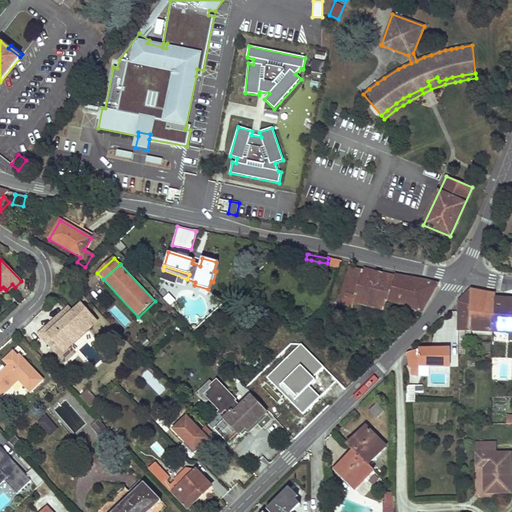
[(349,268),(339,298),(338,304),(339,305),(353,308),(354,301),(384,309),(387,300),(422,311),(437,284),(437,283),(394,275),(393,275),(393,277),(356,268),(354,268),(354,269),(349,268)]
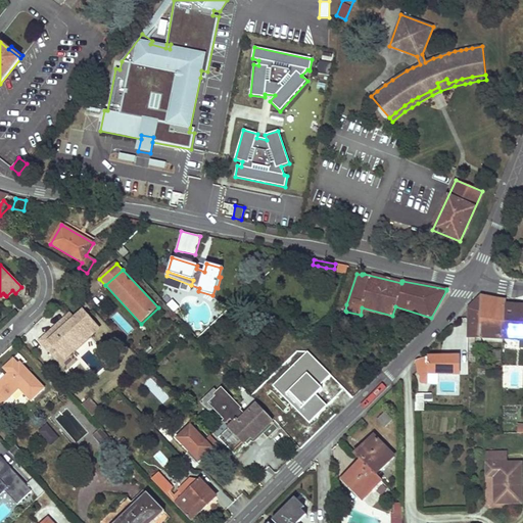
[(165,278),(164,284),(178,287),(180,282),(165,278)]
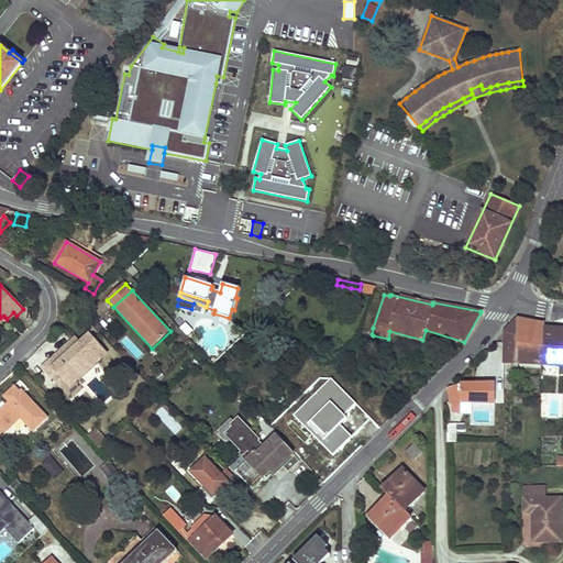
[(505,332),(505,364),(542,364),(543,328),(544,323),(531,321),(518,319),(516,320),(505,332)]
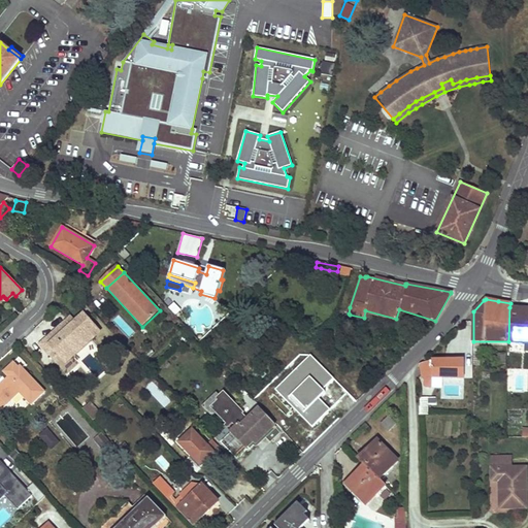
[(527,342),(527,308),(521,308),(509,307),(508,341),(527,342)]
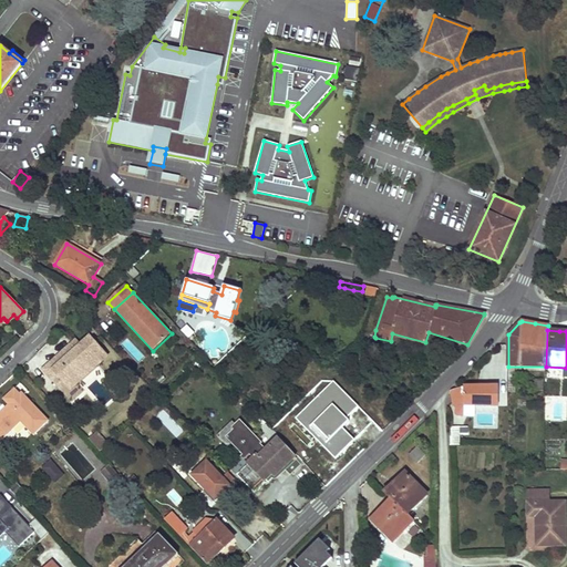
[(55,373),(50,379),(59,388),(64,382),(69,387),(82,374),(79,371),(91,359),(94,362),(105,353),(90,338),(81,347),(76,341),(63,353),(68,359),(54,371),(55,373)]
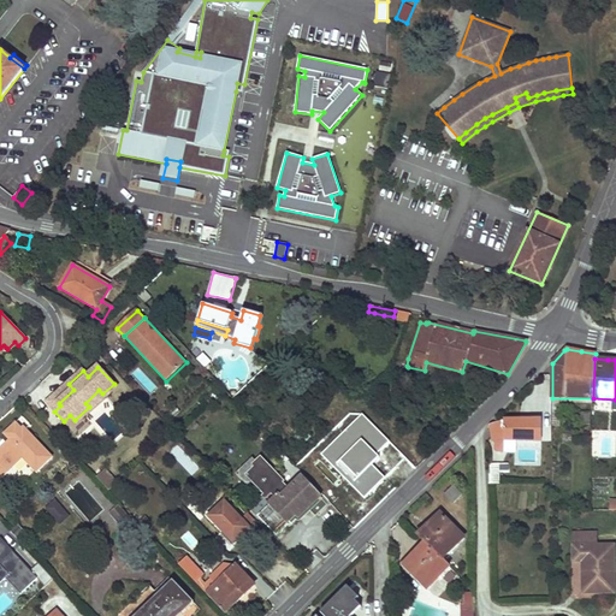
[(69,384),(47,404),(54,412),(60,406),(59,403),(73,390),(69,384)]
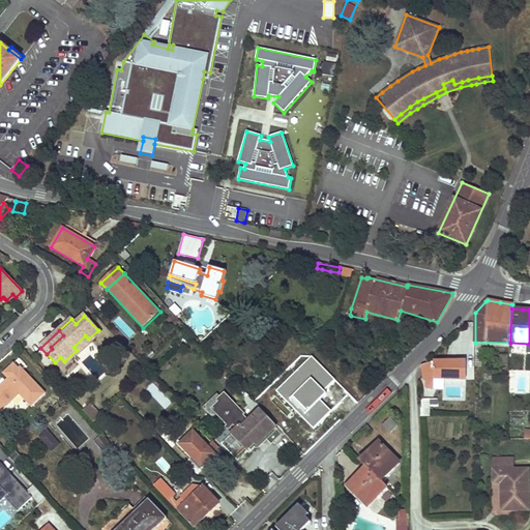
[(60,357),(55,362),(62,371),(101,333),(98,330),(88,339),(85,335),(74,347),(77,350),(64,361),(60,357)]
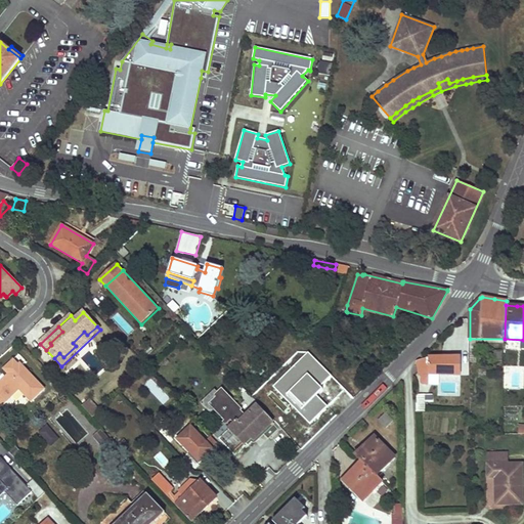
[(307,352),(272,388),(309,424),(326,406),(313,393),(331,376),(307,352)]
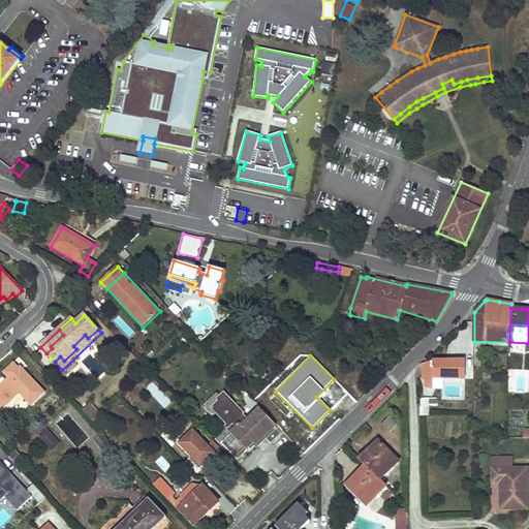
[(422,365),(424,378),(427,380),(426,386),(427,387),(433,387),(433,378),(465,378),(465,361),(433,361),(422,365)]
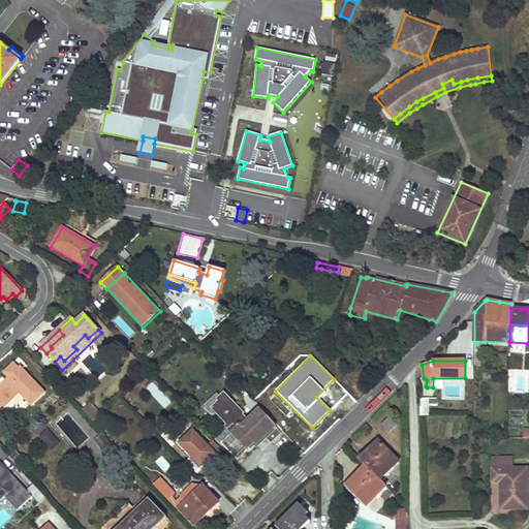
[(45,393),(21,367),(19,368),(13,363),(3,373),(8,378),(0,385),(0,411),(10,402),(8,400),(22,387),(27,393),(23,397),(32,406),(45,393)]
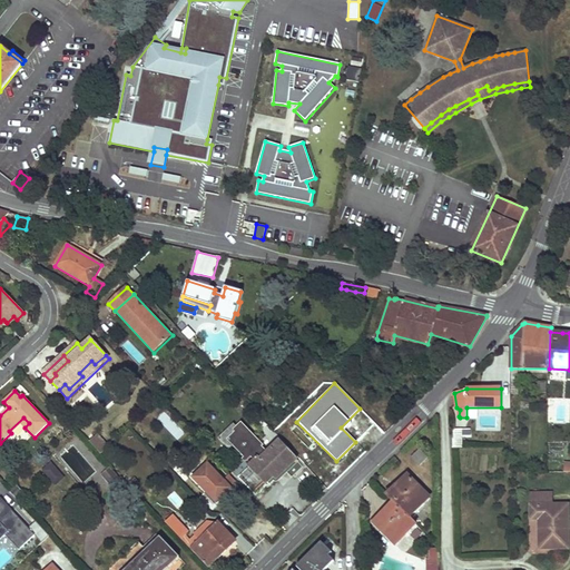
[(281,396),(273,404),(279,412),(288,403),(281,396)]
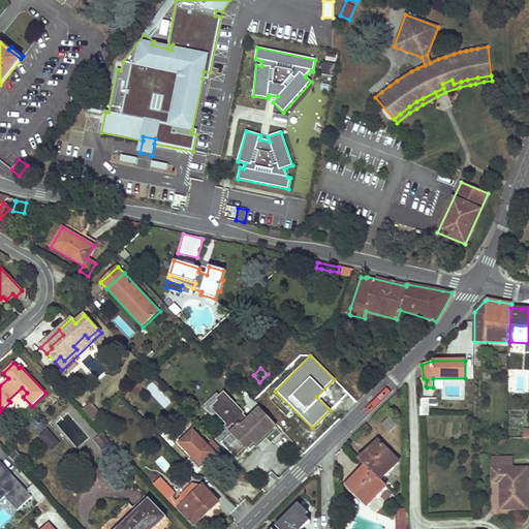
[(442,389),(442,380),(433,379),(433,389),(442,389)]
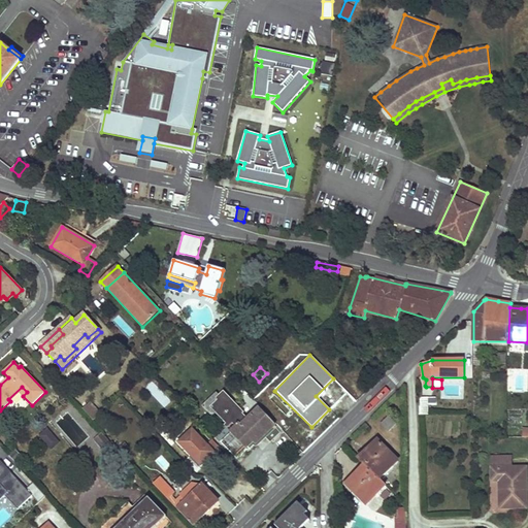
[(8,399),(10,401),(20,393),(23,396),(27,392),(22,387),(8,399)]
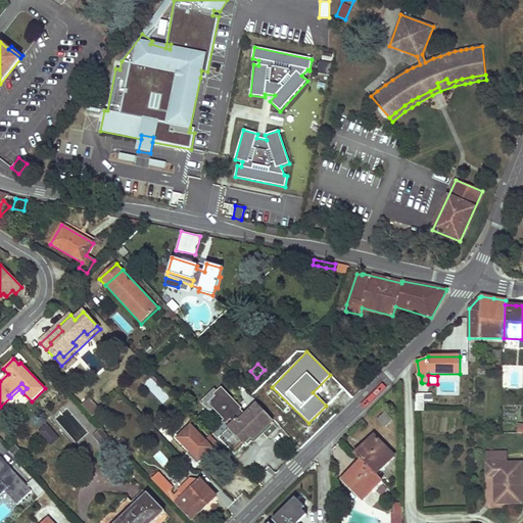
[(243,387),(238,392),(241,396),(246,391),(243,387)]
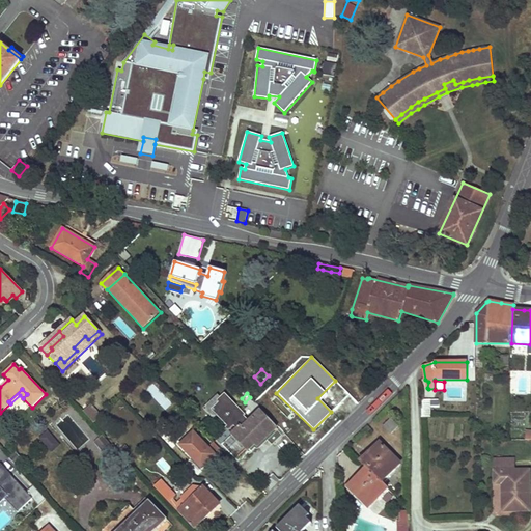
[(257,447),(277,429),(261,413),(251,423),(246,418),(247,416),(226,394),(222,398),(219,401),(220,403),(213,411),(220,418),(227,426),(225,427),(228,431),(236,423),(241,427),(222,444),(239,462),(250,450),(249,450),(255,444),(257,447)]
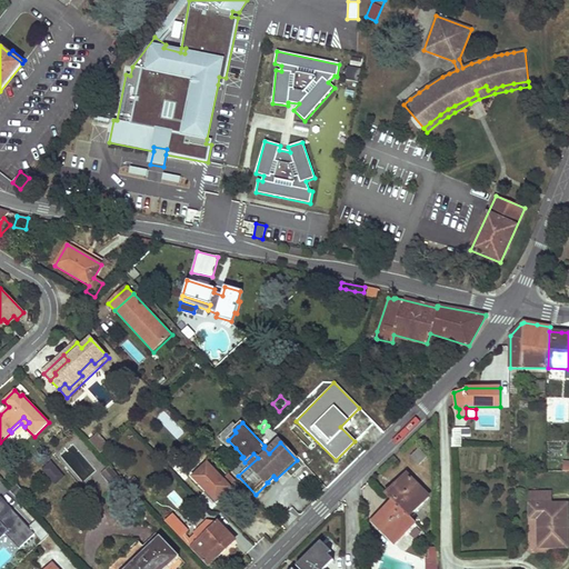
[(235,425),(219,439),(232,452),(236,448),(228,440),(236,432),(235,430),(238,427),(235,425)]
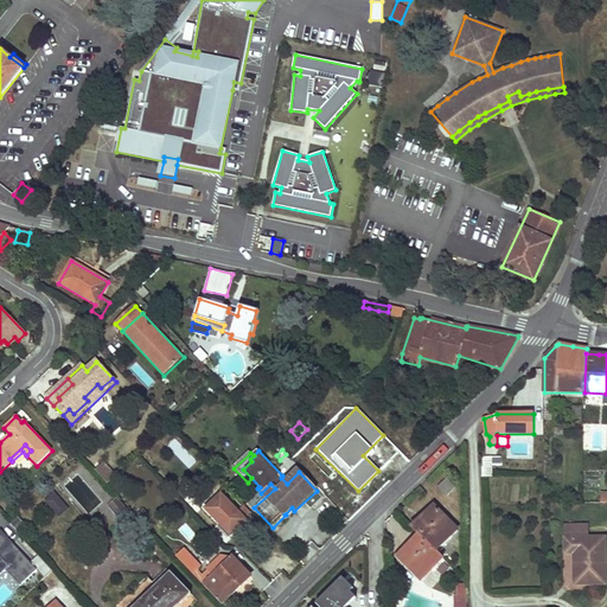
[(481,458),(483,477),(492,477),(492,458),(481,458)]
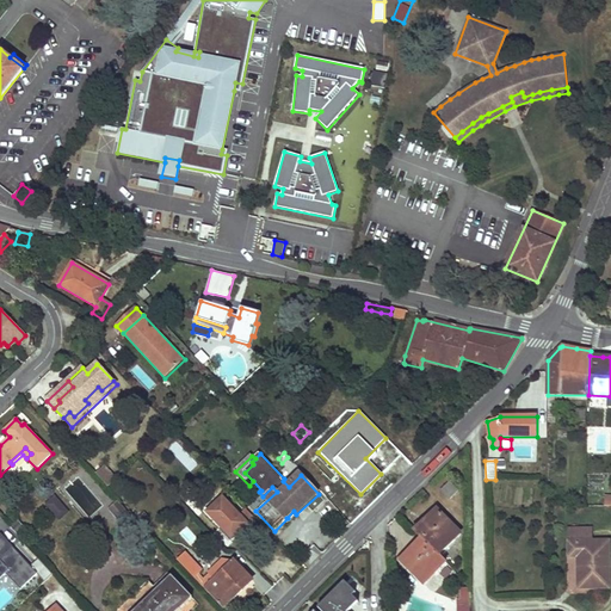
[(104,464),(94,474),(107,487),(116,477),(104,464)]
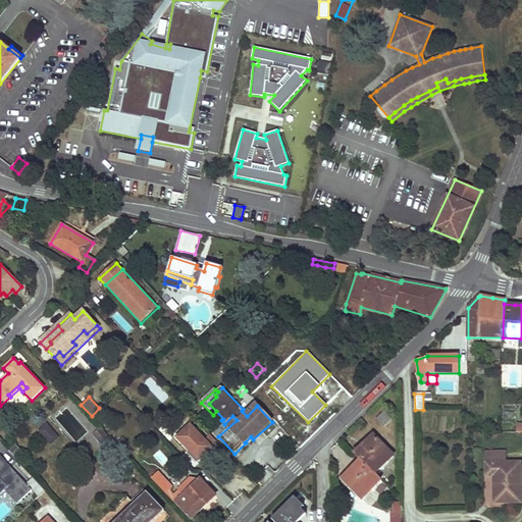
[(386,409),(376,419),(384,427),(394,417),(386,409)]
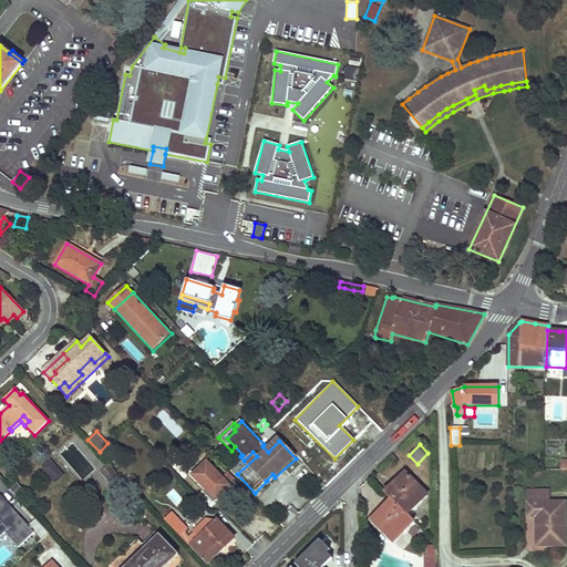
[(51,460),(42,467),(55,484),(64,475),(51,460)]
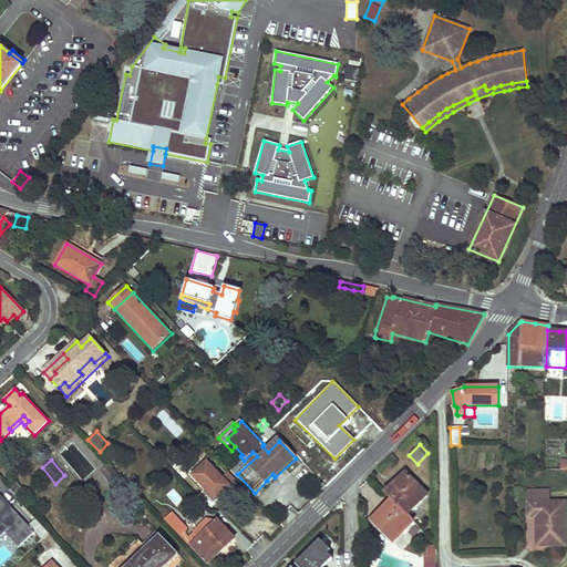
[(212,503),(230,486),(207,462),(193,475),(206,491),(203,494),(212,503)]
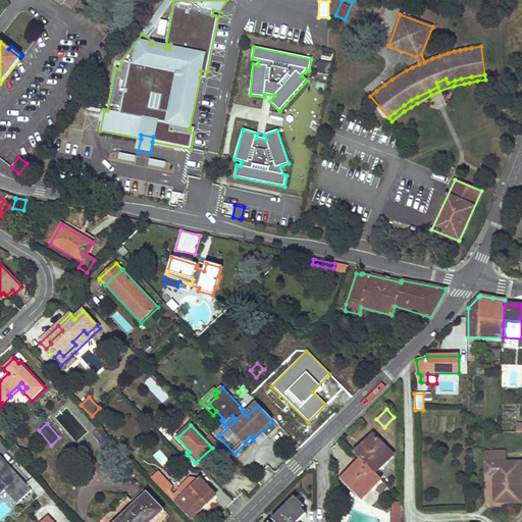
[(101,428),(93,435),(103,448),(111,440),(101,428)]
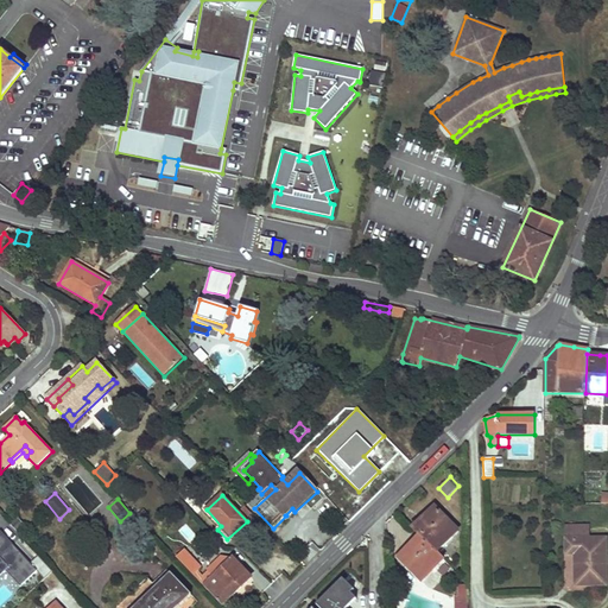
[(435,507),(412,529),(419,536),(436,553),(458,531),(435,507)]
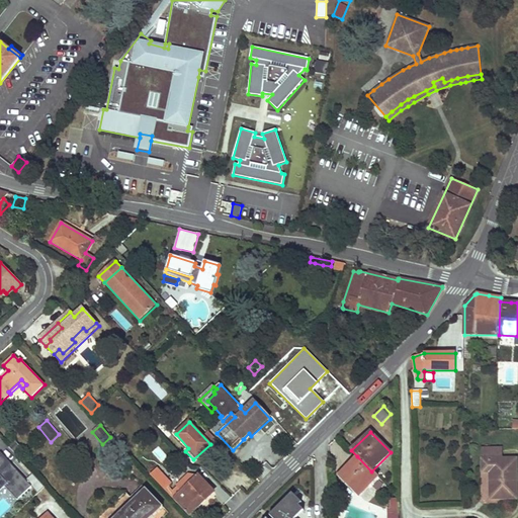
[(516,498),(516,459),(501,459),(501,448),(482,448),(482,471),(490,471),(490,499),(516,498)]
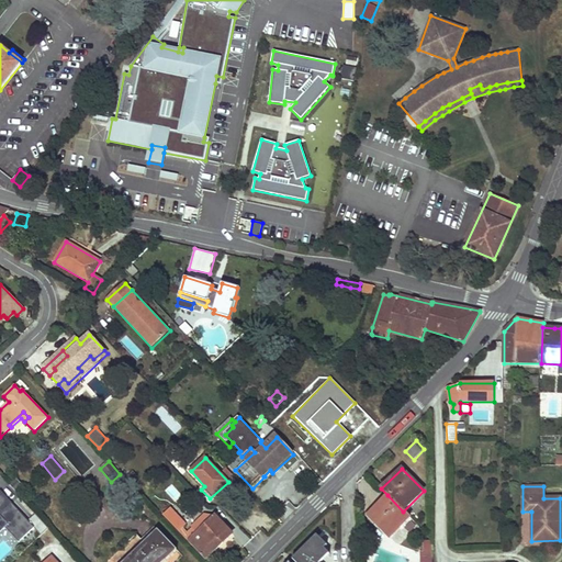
[(390,538),(411,518),(403,512),(388,495),(368,515),(390,538)]
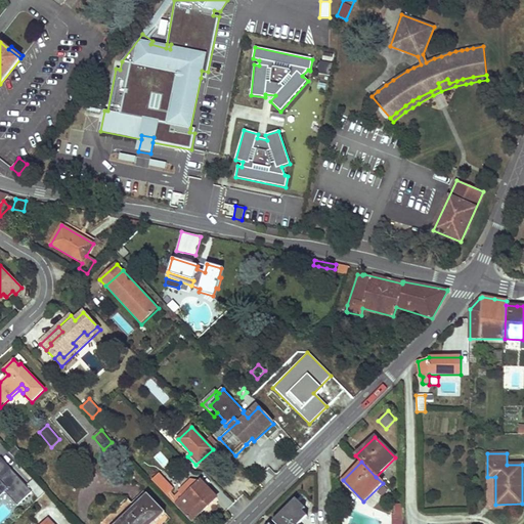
[(159,474),(151,480),(191,522),(217,497),(202,481),(200,483),(185,496),(184,497),(180,492),(175,496),(171,491),(174,489),(159,474)]
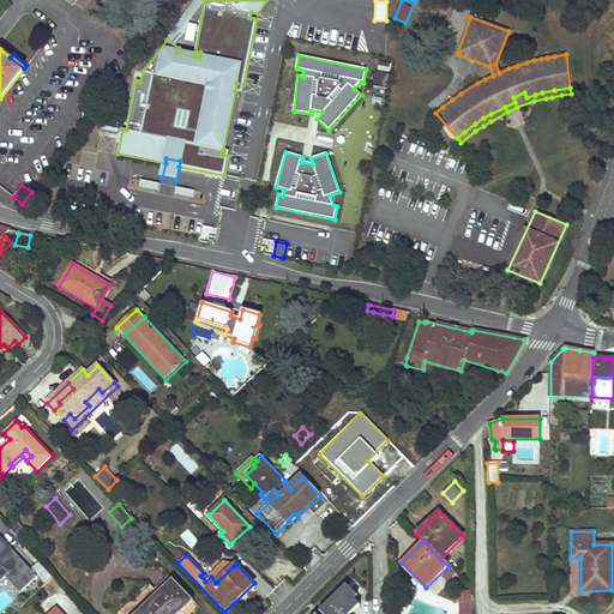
[(38,563),(32,570),(47,583),(53,577),(38,563)]
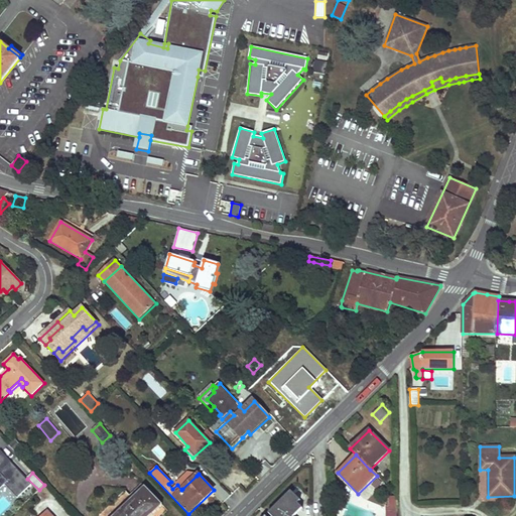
[(177,484),(182,489),(197,476),(195,474),(188,473),(177,484)]
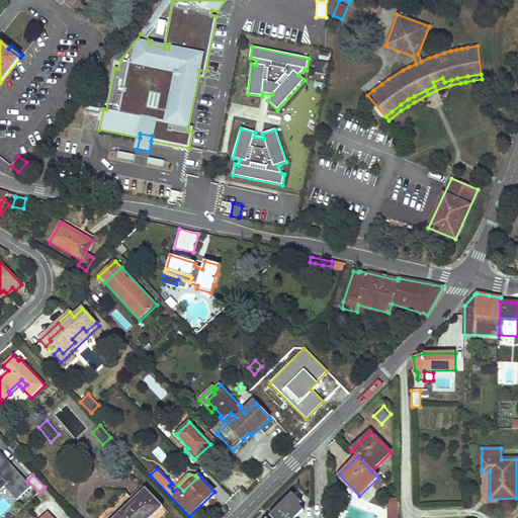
[(214,492),(224,502),(229,497),(220,487),(214,492)]
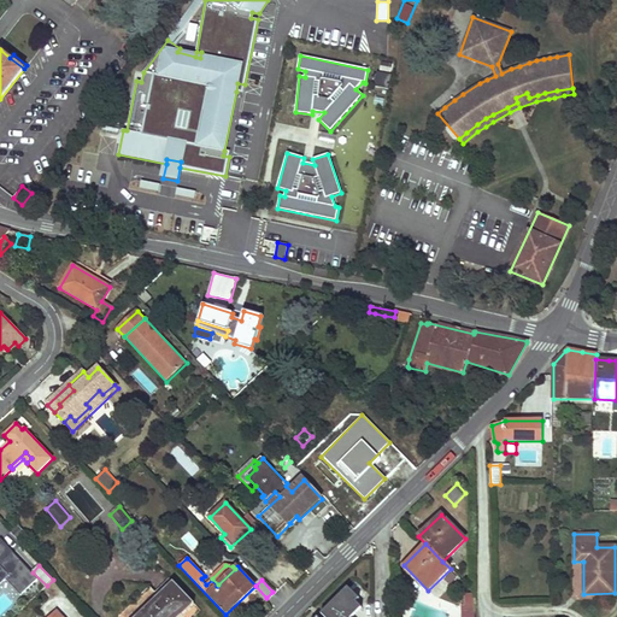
[(174,582),(136,616),(181,616),(194,604),(174,582)]
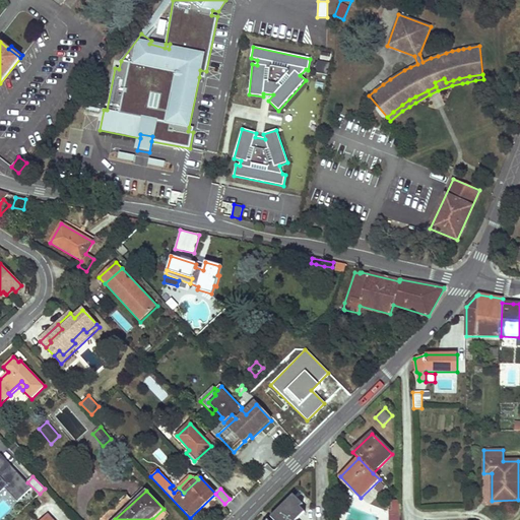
[(112,519),(132,500),(126,494),(101,519),(112,519)]
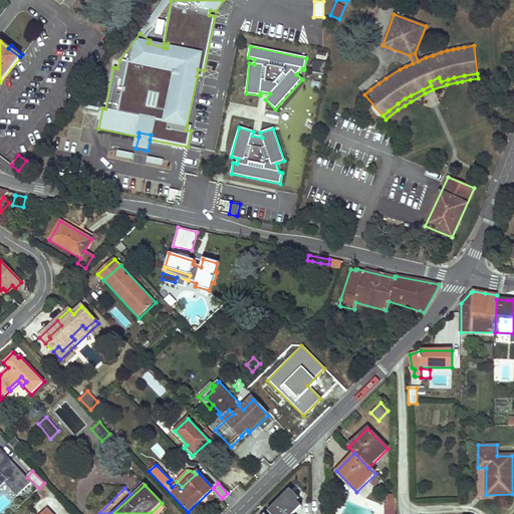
[(292,513),(302,504),(287,489),(264,513),(292,513)]
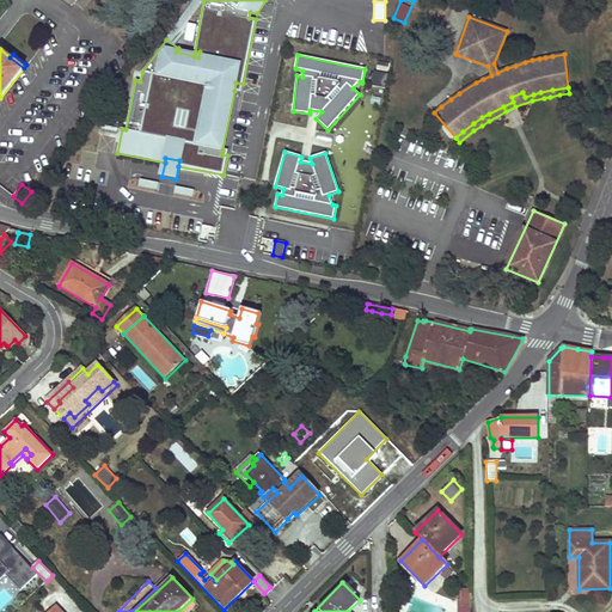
[(459,603),(459,611),(471,611),(471,603),(471,589),(463,589),(463,603),(459,603)]
